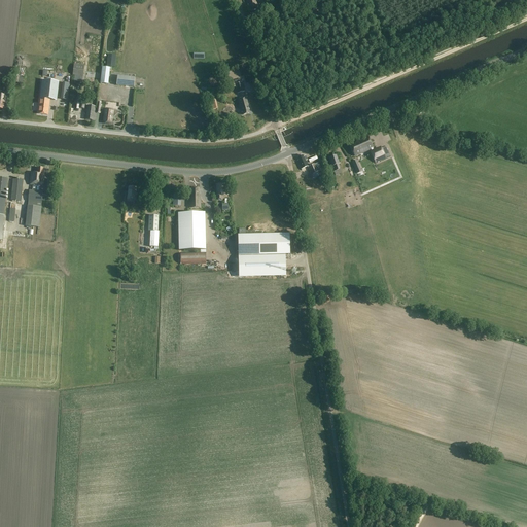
[(258,9),(255,0),(247,0),(248,1),(249,1),(251,10),(258,9)]
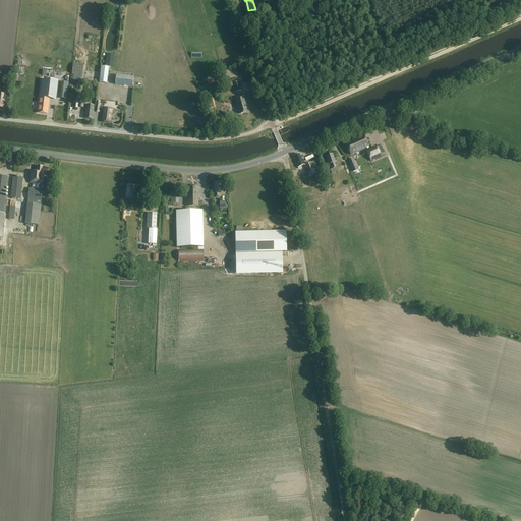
[(107,57),(106,66),(114,67),(114,58),(107,57)]
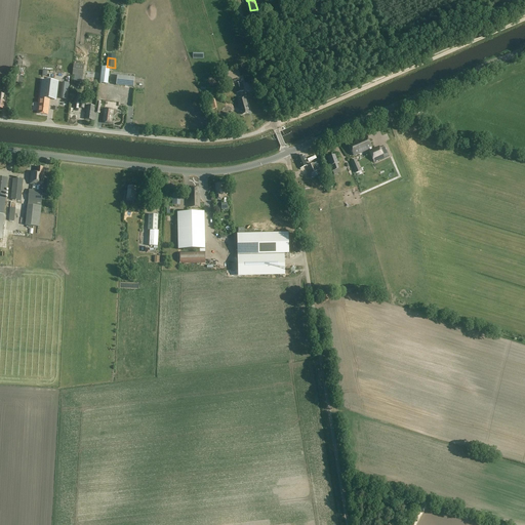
[(84,66),(74,65),(73,75),(83,76),(84,66)]
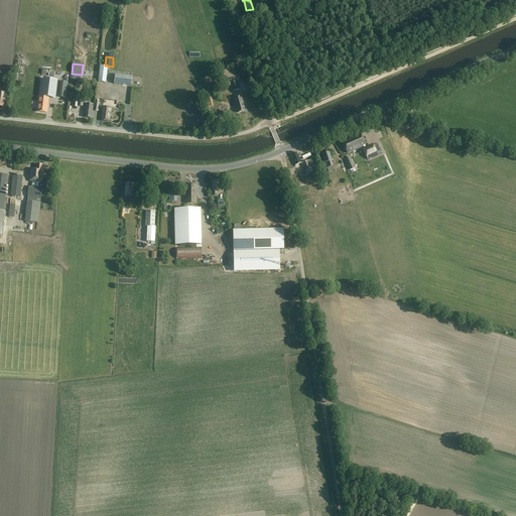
[(108,68),(100,67),(98,82),(106,83),(108,68)]
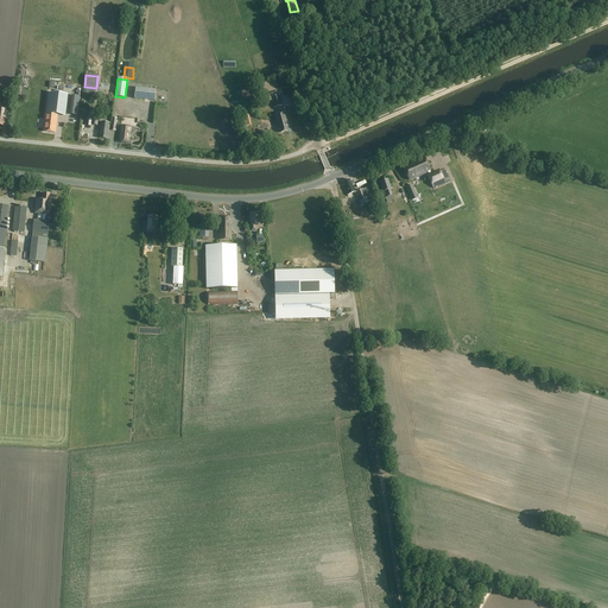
[(156,90),(135,88),(134,99),(154,101),(156,90)]
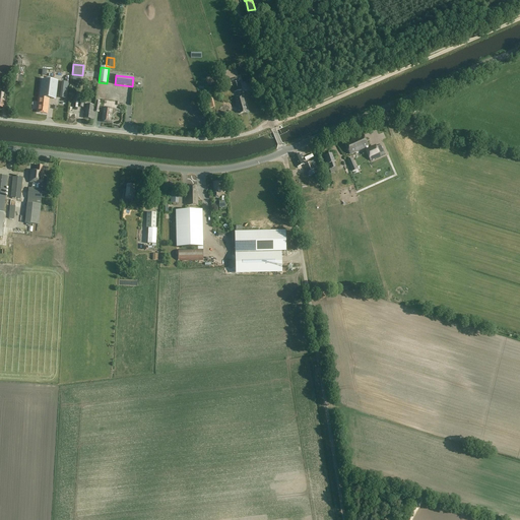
[(58,80),(41,79),(38,113),(47,114),(49,99),(56,99),(58,80)]
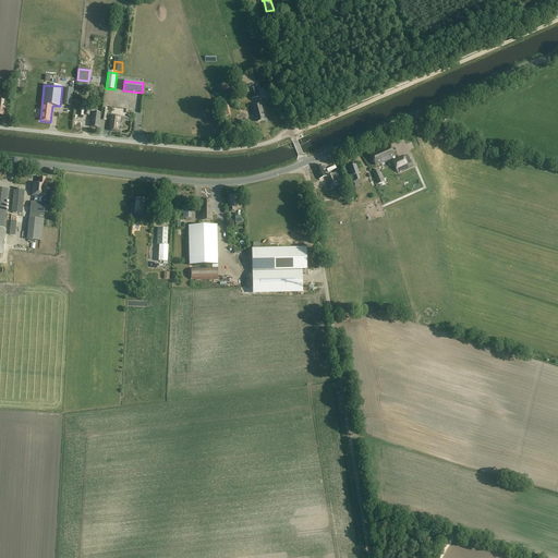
[(255,87),(255,85),(251,86),(252,88),(249,89),(251,99),(258,97),(256,87),(255,87)]
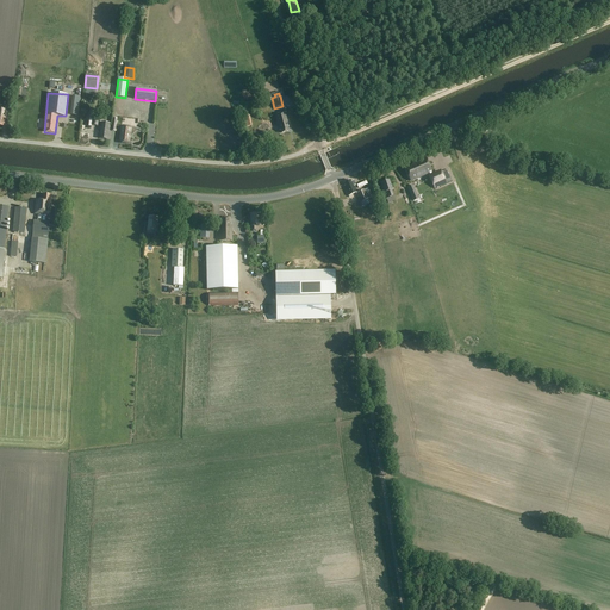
[(287,123),(285,113),(275,116),(279,125),(281,134),(290,131),(287,123)]
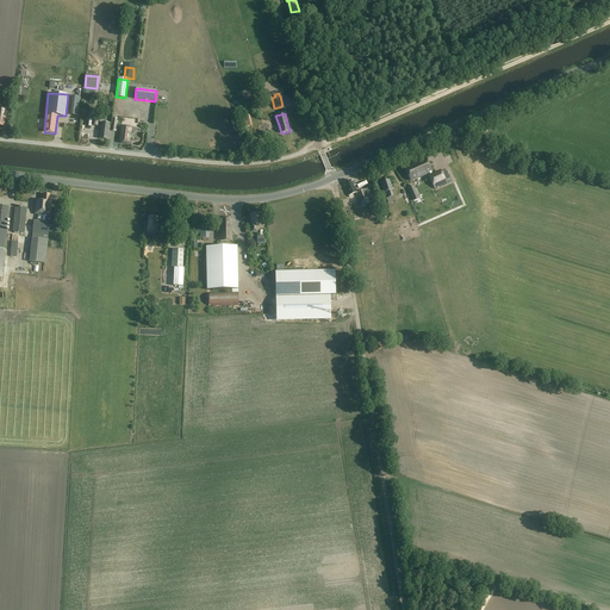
[(111,124),(101,123),(99,139),(109,141),(111,124)]
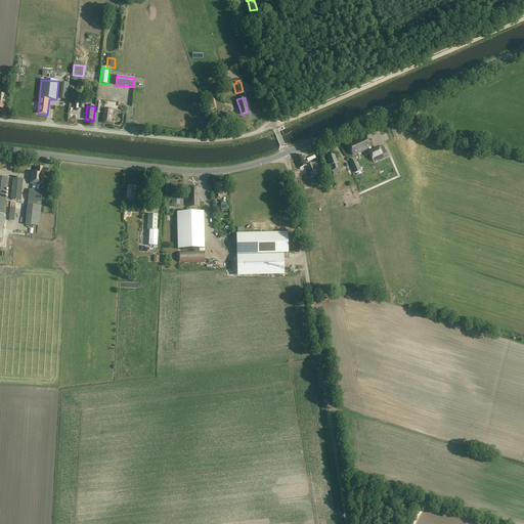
[(113,110),(104,108),(102,123),(111,124),(113,110)]
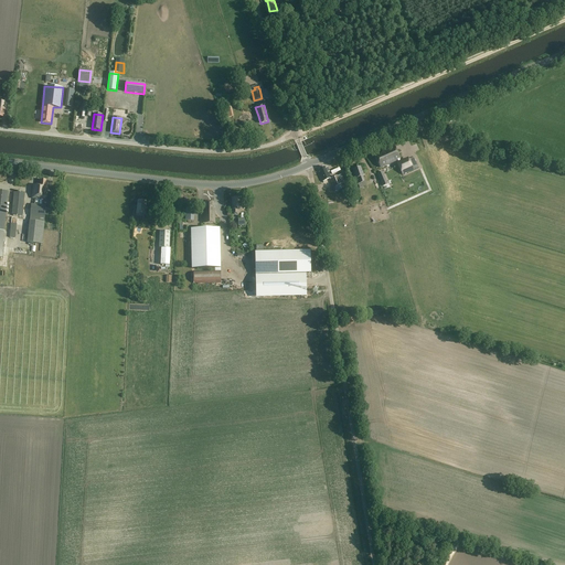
[(401,160),(395,147),(383,151),(381,155),(375,157),(380,168),(401,160)]
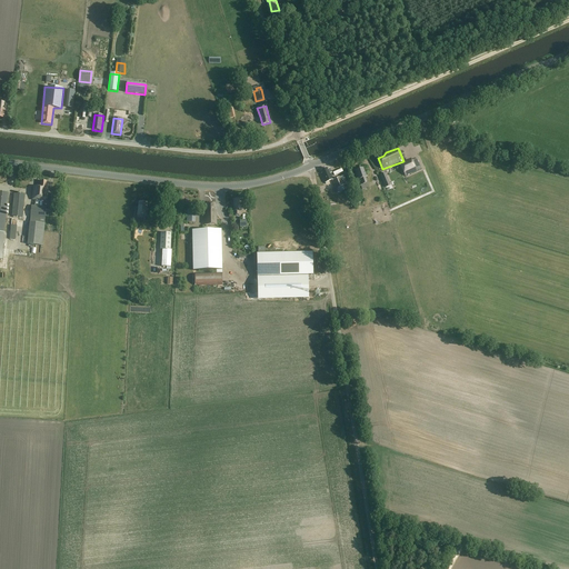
[(416,171),(411,161),(400,166),(405,176),(416,171)]
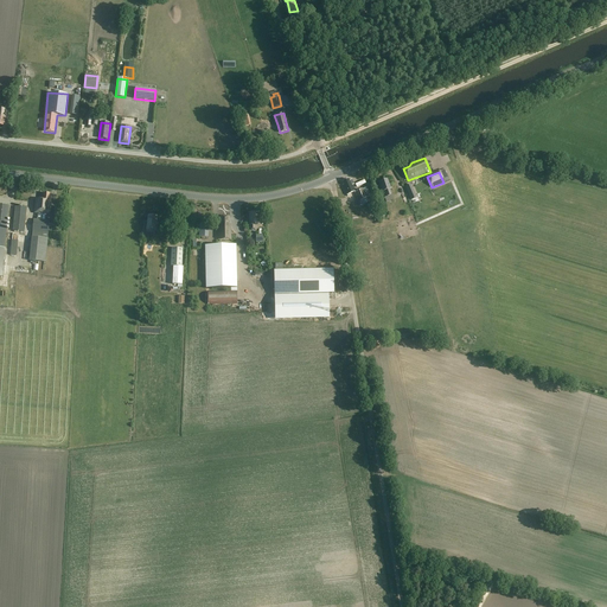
[(349,181),(349,179),(343,181),(344,185),(343,186),(347,197),(355,195),(359,206),(368,203),(362,190),(356,192),(352,185),(353,185),(352,180),(349,181)]
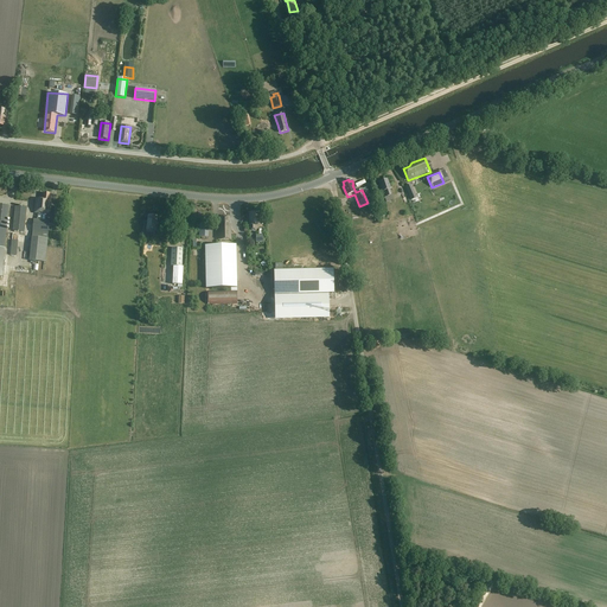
[(390,190),(387,179),(379,181),(383,192),(384,192),(387,197),(384,198),(387,203),(394,200),(390,190)]
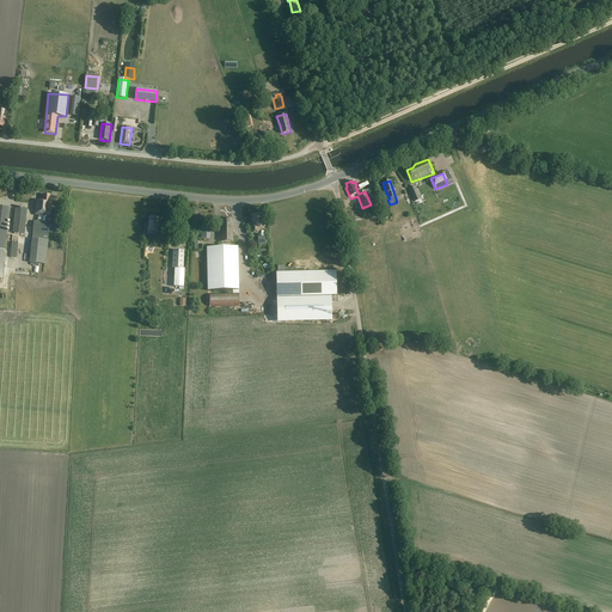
[(53,196),(43,195),(43,201),(36,200),(35,215),(38,215),(37,221),(34,221),(32,234),(49,236),(50,222),(47,222),(47,216),(50,216),(53,196)]
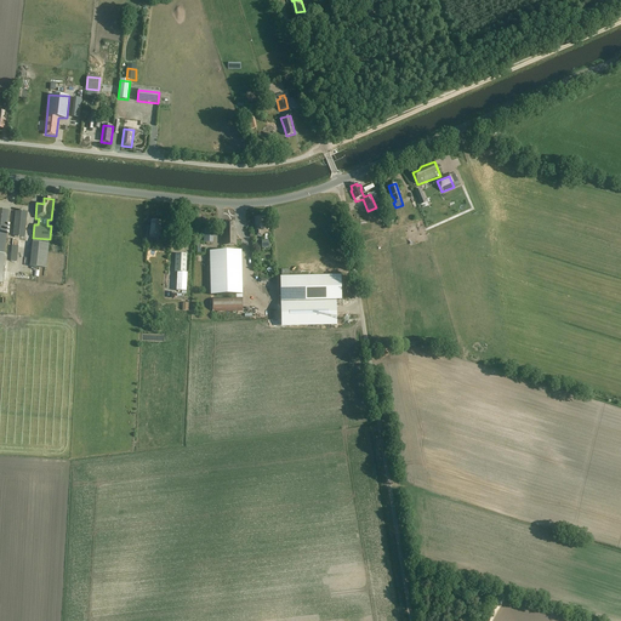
[(27,212),(16,211),(13,237),(24,238),(27,212)]
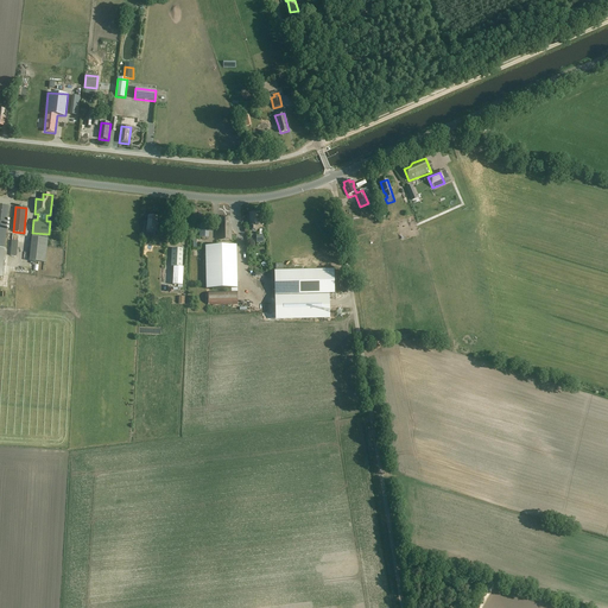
[(260,225),(260,213),(249,213),(251,232),(257,232),(257,225),(260,225)]
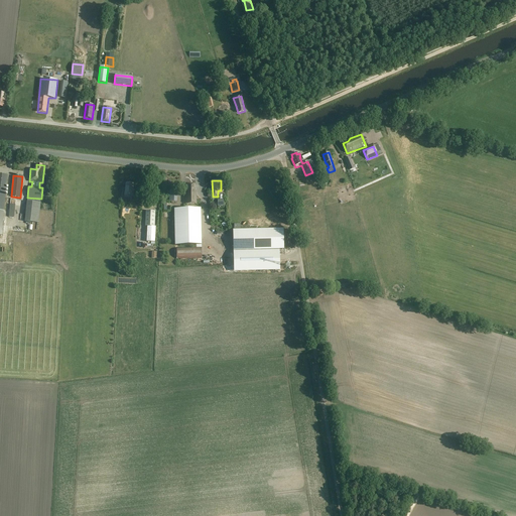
[(134,183),(126,183),(124,198),(133,198),(134,190),(133,190),(134,183)]
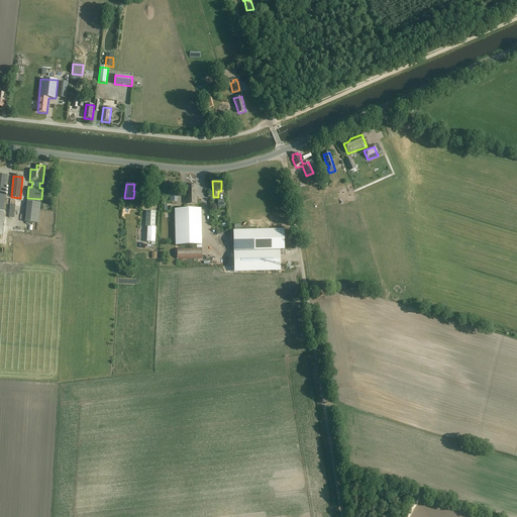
[(195,185),(188,185),(188,193),(186,193),(187,205),(197,204),(197,194),(195,194),(195,185)]
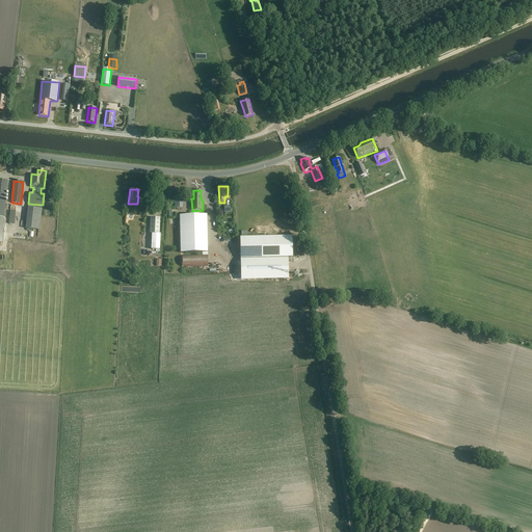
[(183,196),(175,196),(174,208),(183,208),(183,196)]
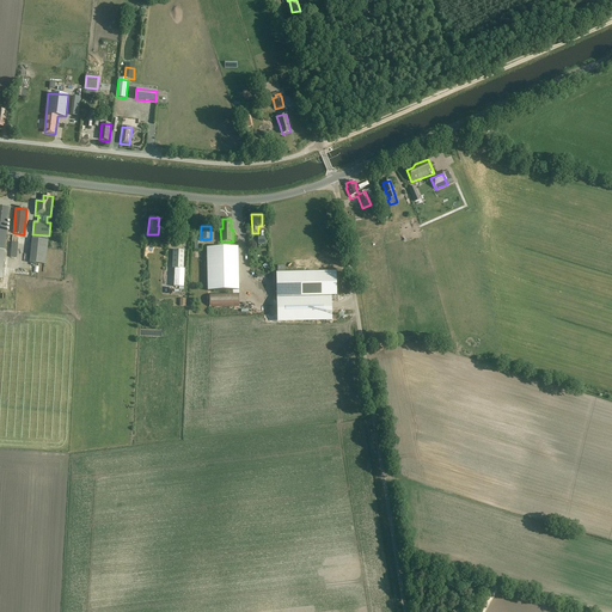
[(48,242),(32,239),(30,263),(46,264),(48,242)]
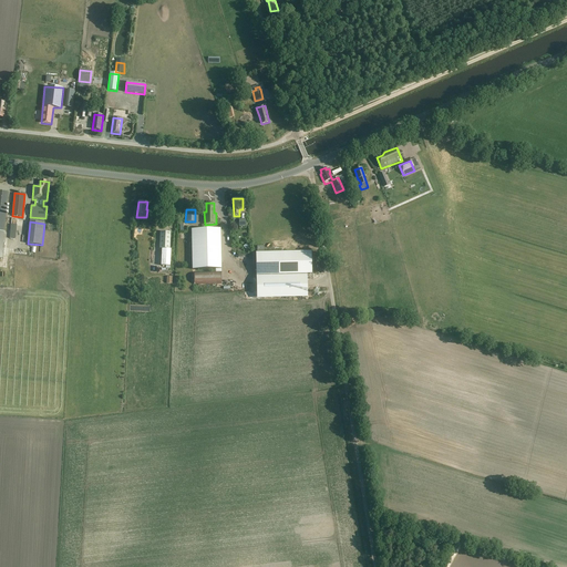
[(220,229),(193,229),(194,270),(222,269),(220,229)]
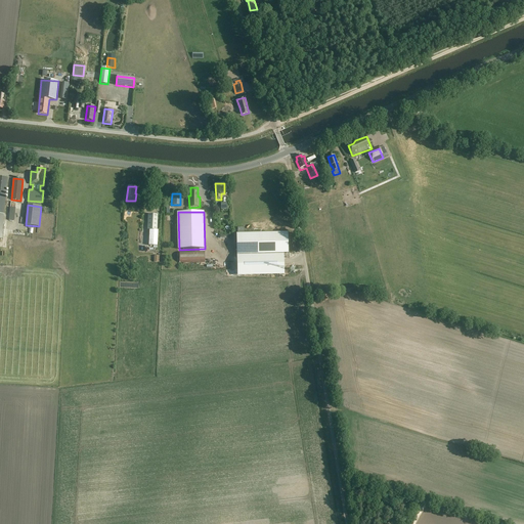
[(158,215),(148,215),(147,229),(157,230),(158,215)]
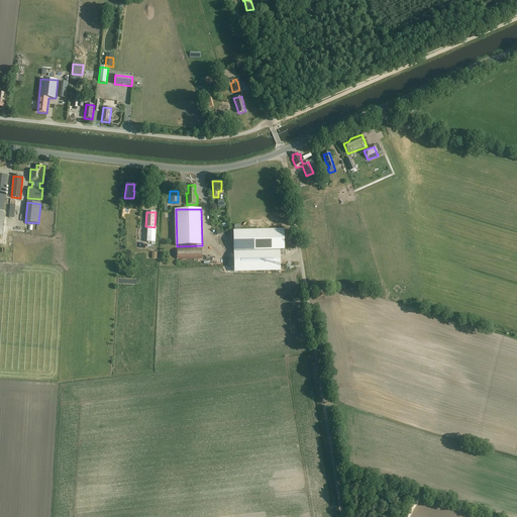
[(233,230),(233,251),(285,250),(284,229),(240,230),(240,224),(234,224),(234,230),(233,230)]
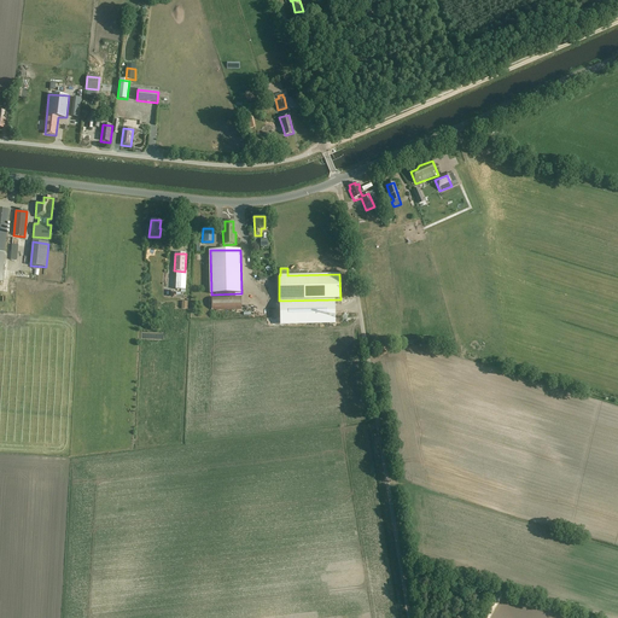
[(176,272),(175,290),(185,290),(186,272),(176,272)]
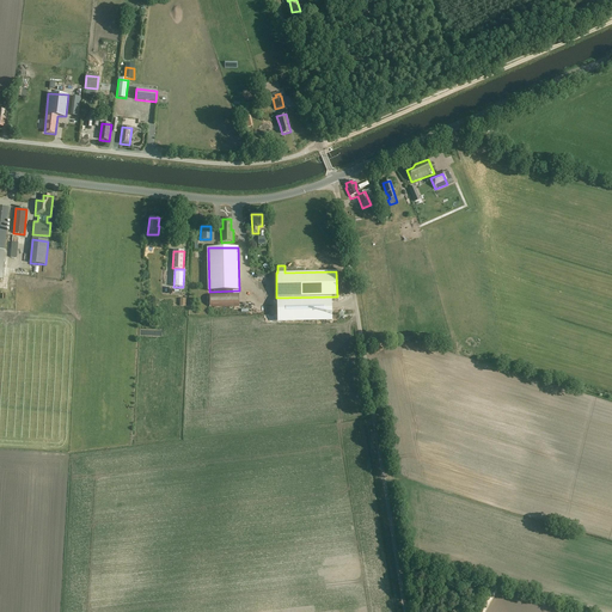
[(239,306),(238,293),(209,294),(209,307),(239,306)]
